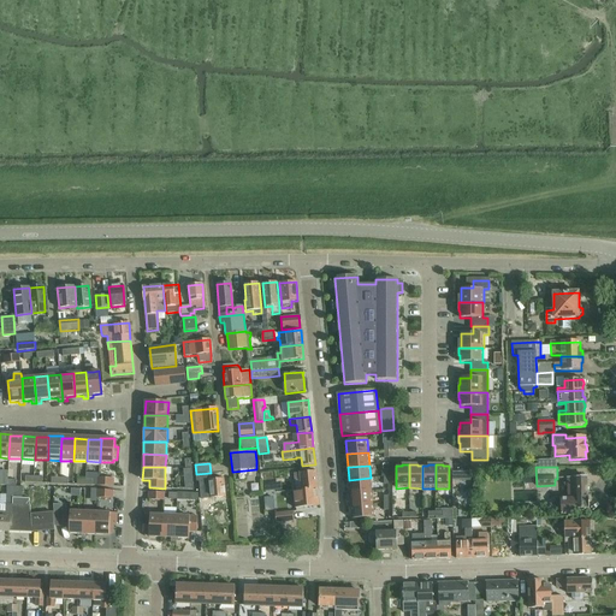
[(298,489),(298,491),(318,489),(317,472),(295,474),(295,481),(300,480),(301,489),(298,489)]
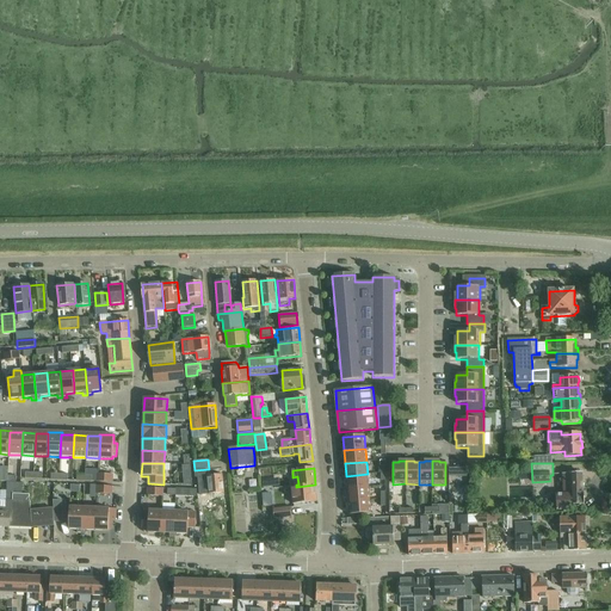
[(223,493),(221,476),(221,475),(208,476),(207,470),(195,471),(195,477),(197,477),(198,486),(207,485),(208,494),(223,493)]
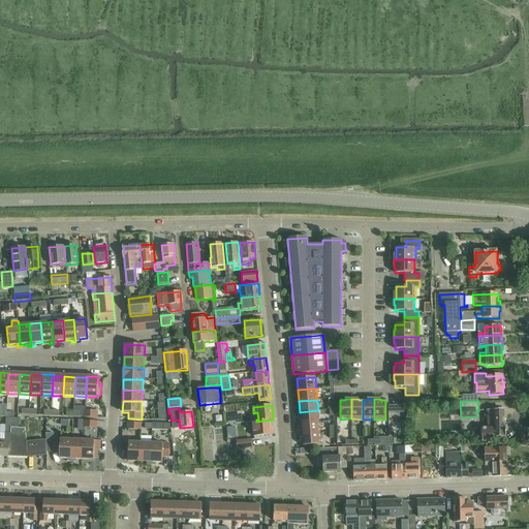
[(318,410),(300,412),(301,424),(318,422),(319,422),(318,410)]
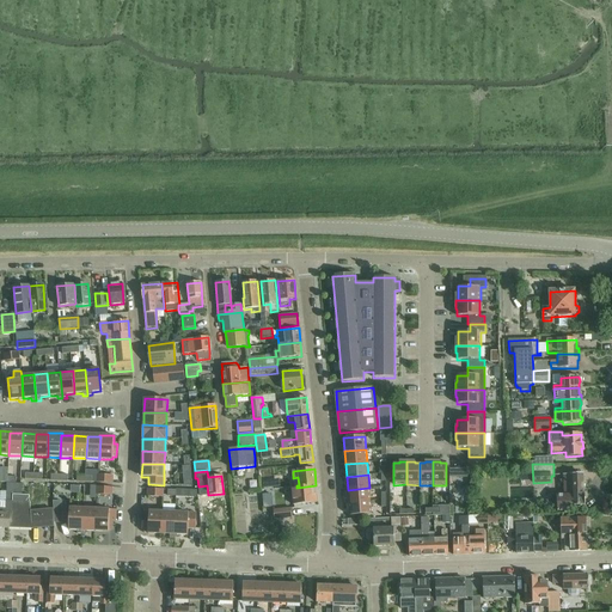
[(571,507),(585,506),(585,495),(583,495),(582,475),(562,475),(563,495),(556,495),(557,512),(568,512),(567,506),(571,506),(571,507)]
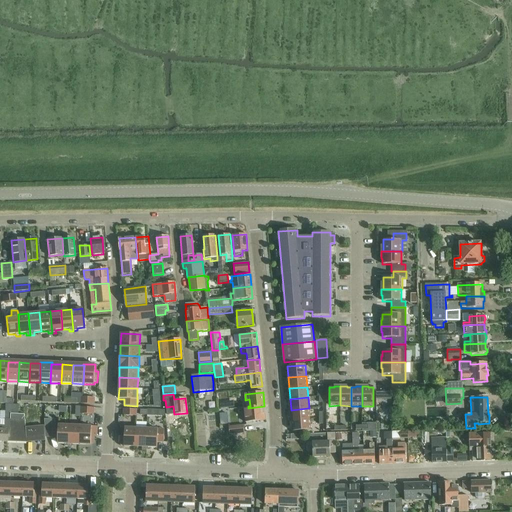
[(11,405),(10,414),(16,414),(18,414),(18,412),(18,405),(11,405)]
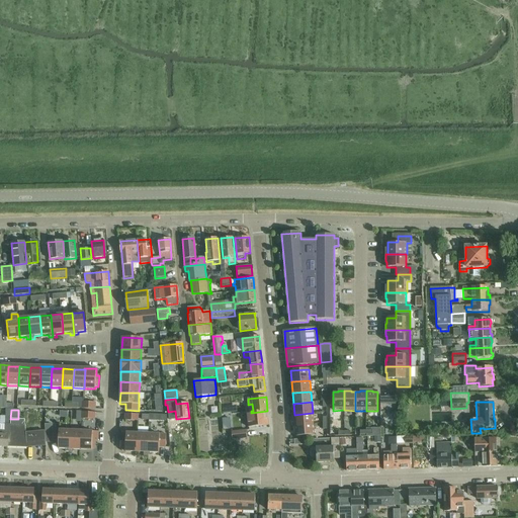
[(248,428),(269,426),(267,411),(251,413),(247,413),(248,428)]
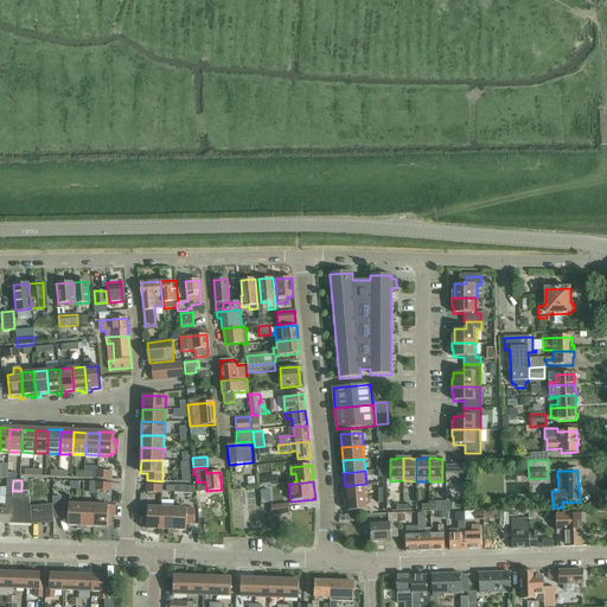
[(345,486),(346,499),(366,497),(365,484),(345,486)]
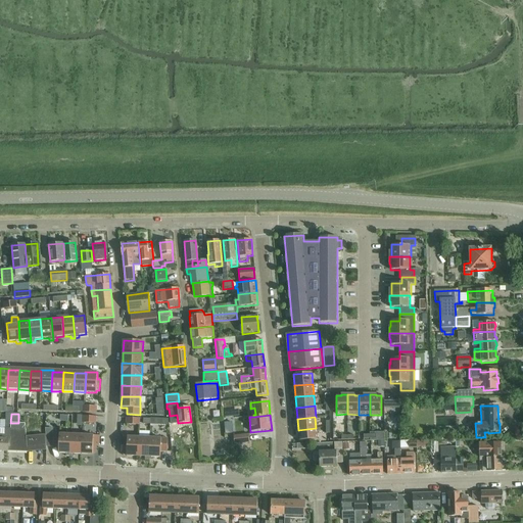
[(8,429),(7,452),(28,453),(28,450),(27,437),(25,423),(25,421),(18,421),(18,423),(16,423),(16,426),(11,426),(10,429),(8,429)]
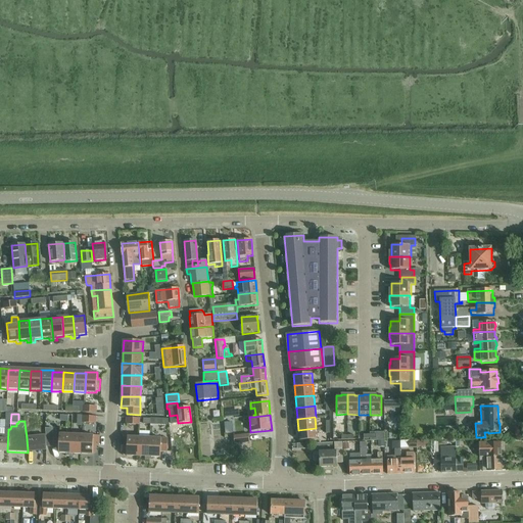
[(316,428),(298,430),(299,441),(317,439),(316,428)]
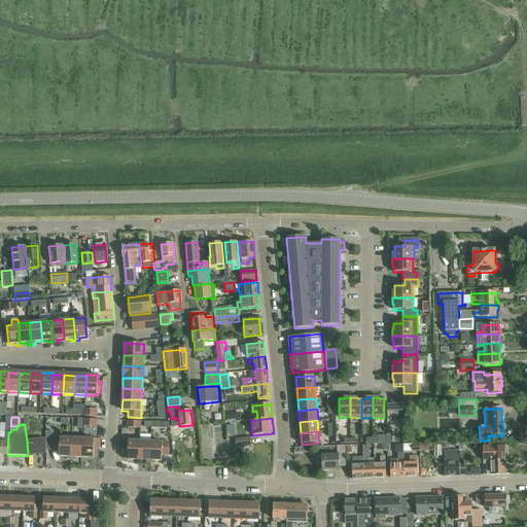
[(7,455),(8,432),(5,432),(5,438),(0,438),(0,455),(7,455)]
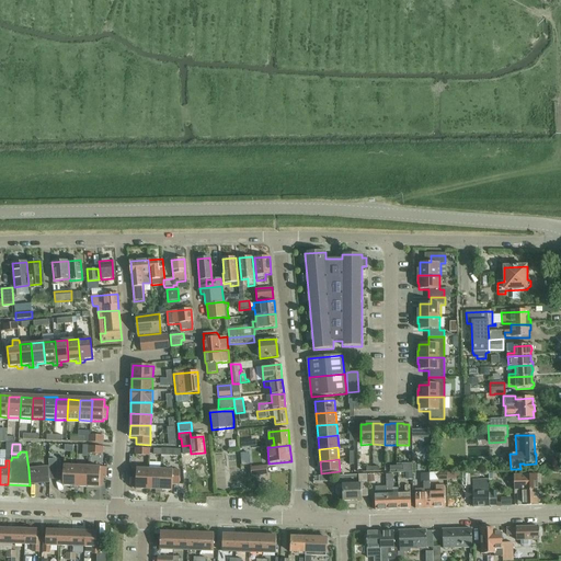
[(70,490),(75,490),(76,466),(57,466),(56,480),(64,480),(63,487),(71,487),(70,490)]
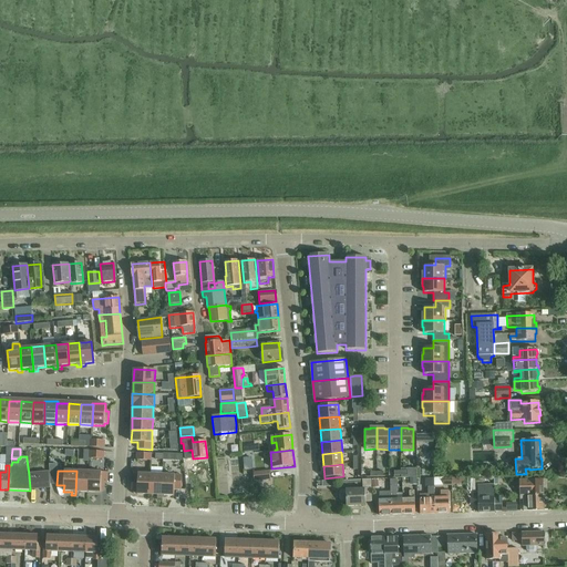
[(76,471),(75,495),(80,495),(80,492),(88,493),(89,472),(76,471)]
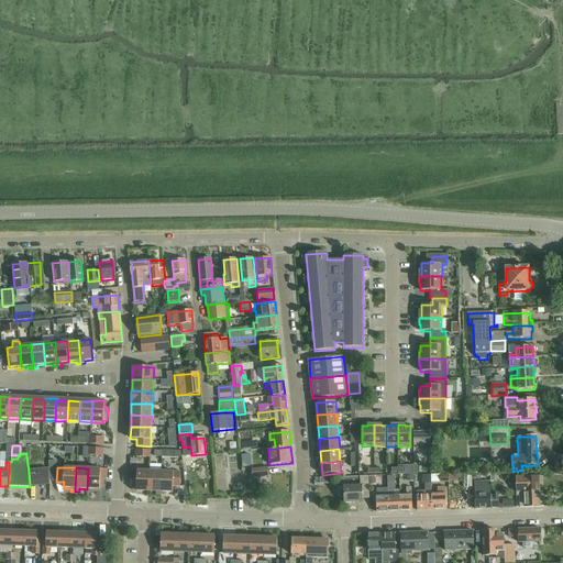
[(29,471),(30,485),(48,483),(47,468),(29,471)]
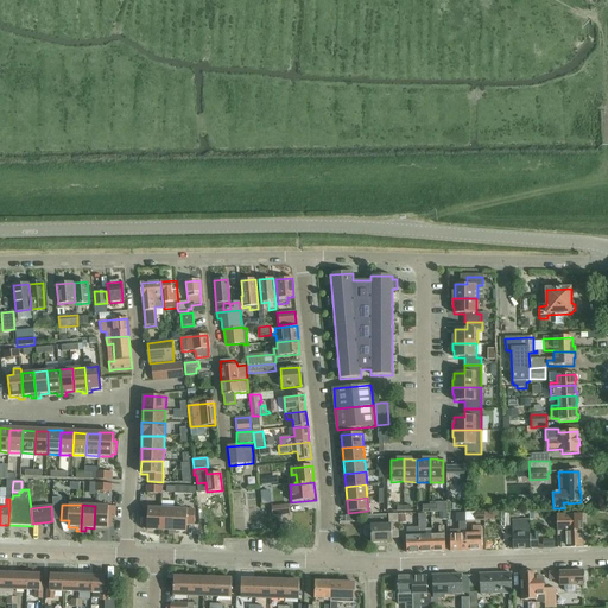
[(95,506),(94,529),(107,529),(108,524),(112,524),(112,517),(108,517),(108,506),(95,506)]
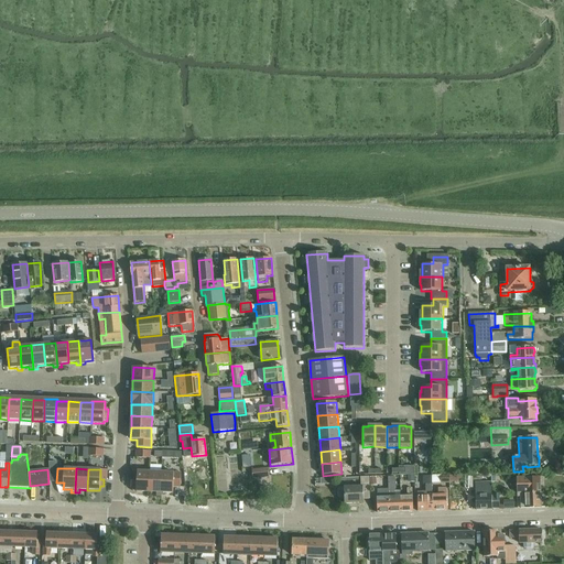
[(268,469),(252,470),(252,472),(253,478),(253,479),(269,477),(268,469)]
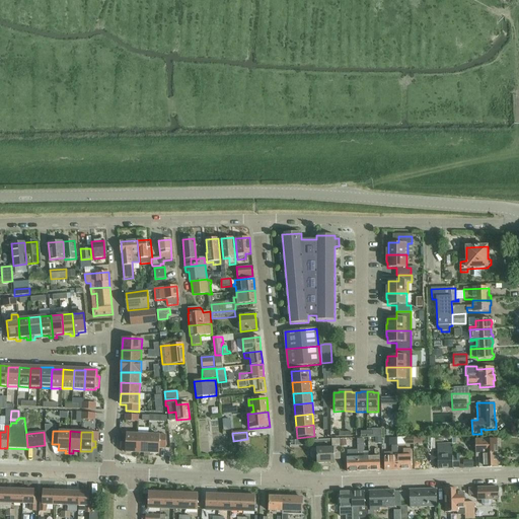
[(126,453),(137,453),(138,434),(127,434),(126,443),(123,442),(123,448),(126,448),(126,453)]
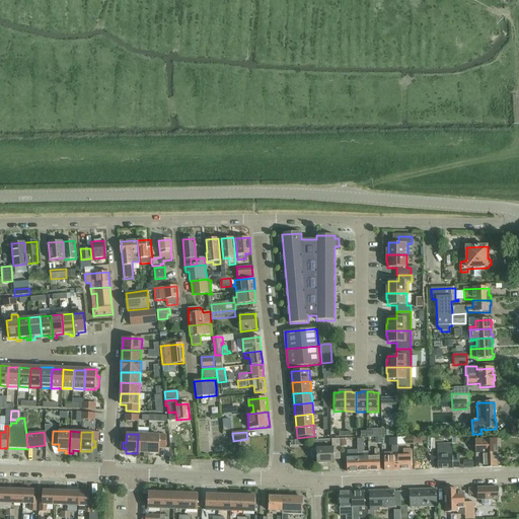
[(138,434),(137,453),(144,453),(144,456),(148,456),(149,435),(138,434)]
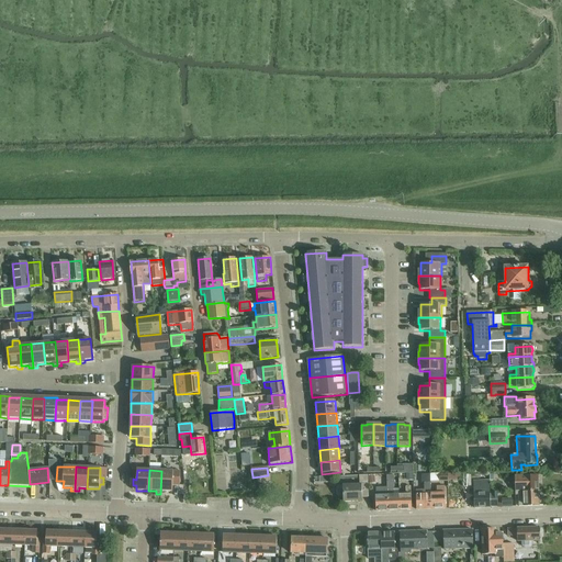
[(161,471),(160,494),(165,494),(165,492),(172,492),(172,485),(180,485),(180,471),(161,471)]
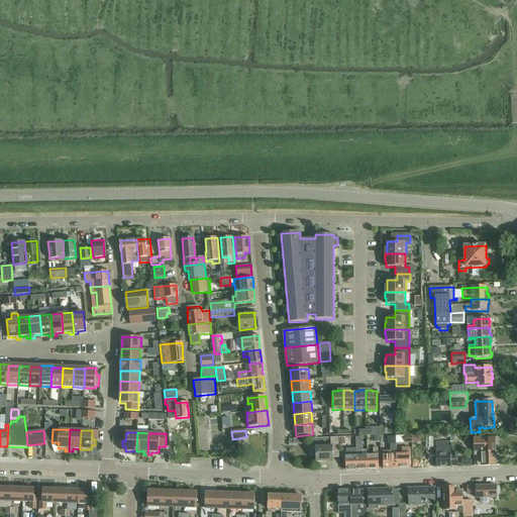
[(433,447),(433,440),(441,440),(441,436),(432,436),(432,435),(426,436),(426,447),(433,447)]
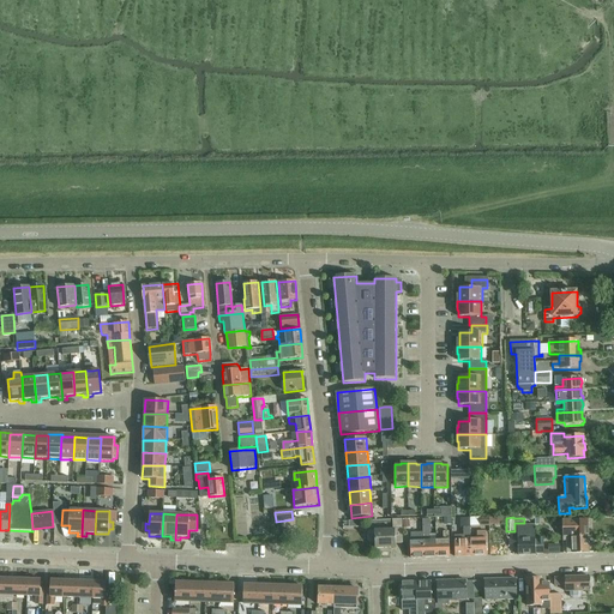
[(455,535),(456,558),(470,557),(470,537),(469,518),(461,519),(461,528),(463,528),(463,535),(455,535)]
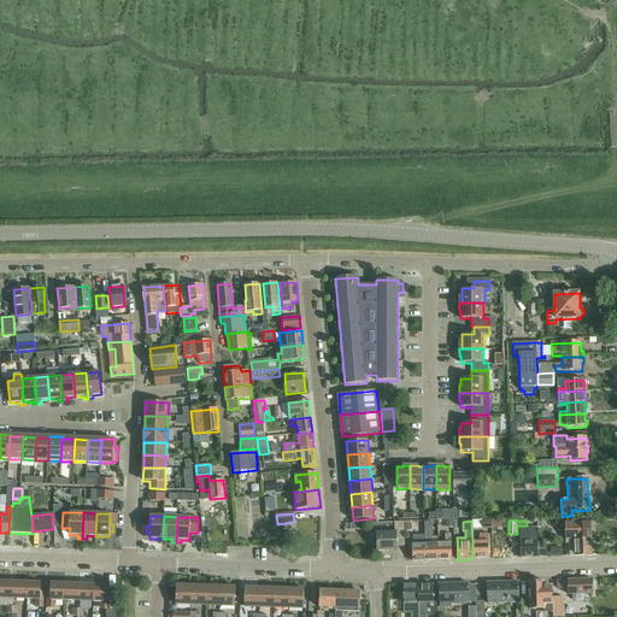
[(425,536),(425,562),(439,560),(438,544),(432,544),(432,536),(433,536),(433,522),(424,522),(425,536)]
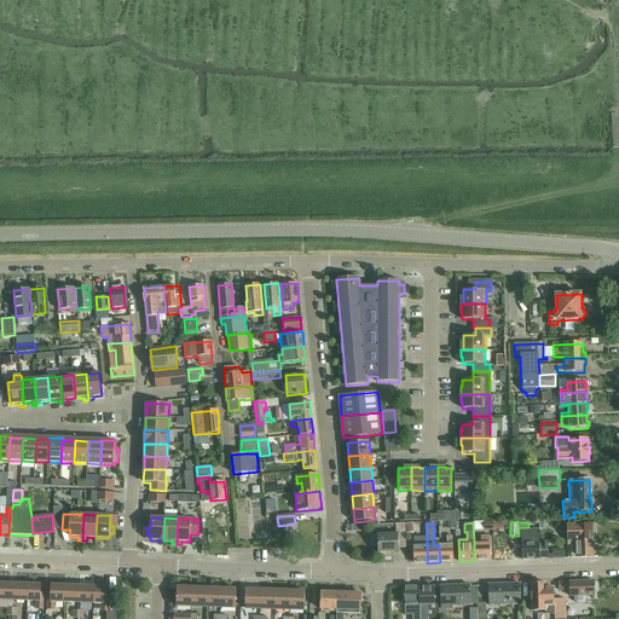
[(370,548),(377,548),(379,554),(399,553),(398,549),(405,549),(405,525),(395,525),(395,532),(398,532),(398,534),(377,536),(370,536),(370,548)]
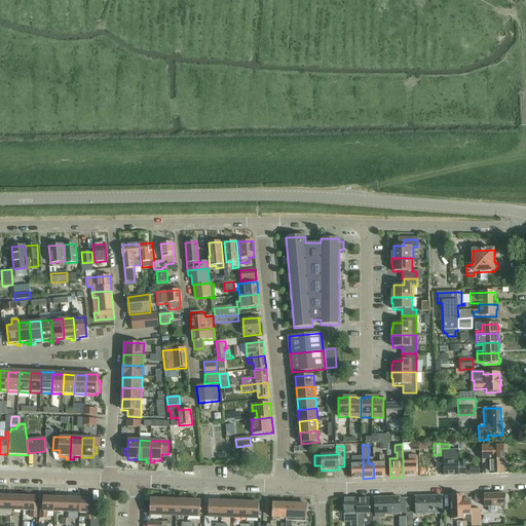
[(482,446),(483,460),(503,460),(503,446),(484,447),(484,446),(482,446)]
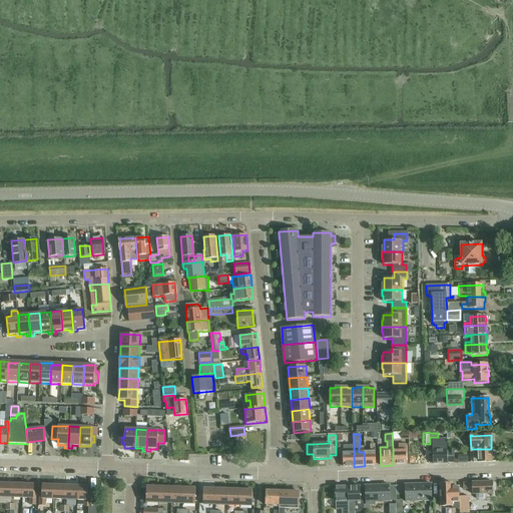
[(432,444),(433,464),(446,464),(445,451),(440,451),(440,444),(432,444)]
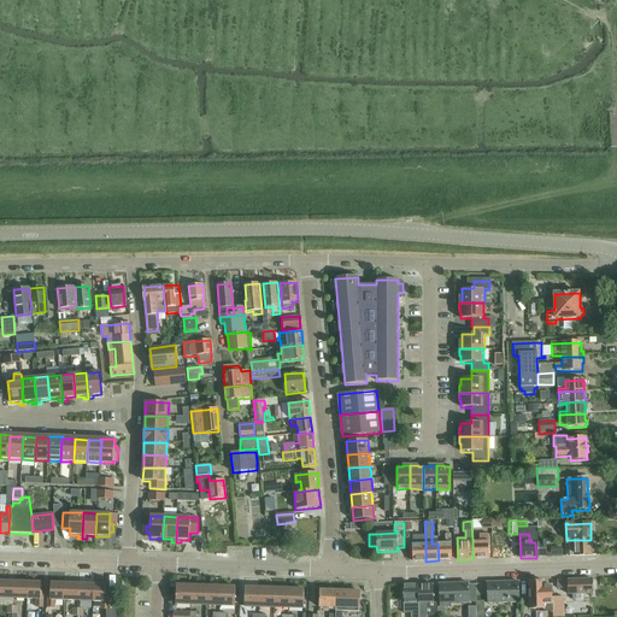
[(438,544),(439,560),(452,560),(451,535),(446,535),(446,544),(438,544)]
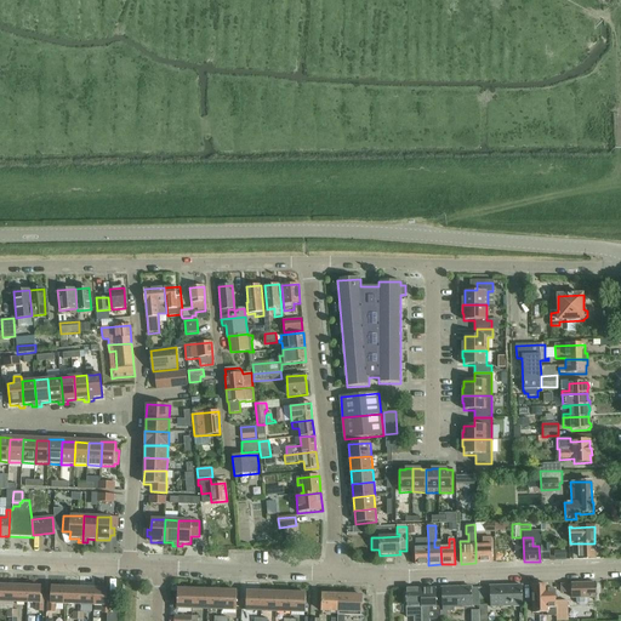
[(476,543),(476,563),(493,563),(491,539),(483,539),(483,546),(478,546),(478,543),(476,543)]
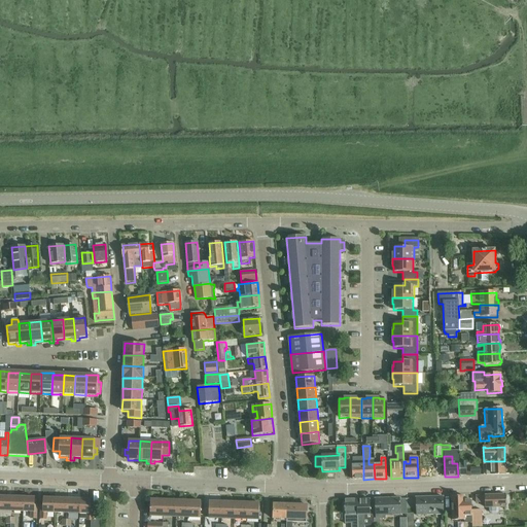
[(352,465),(353,480),(363,480),(363,458),(353,458),(353,465),(352,465)]
